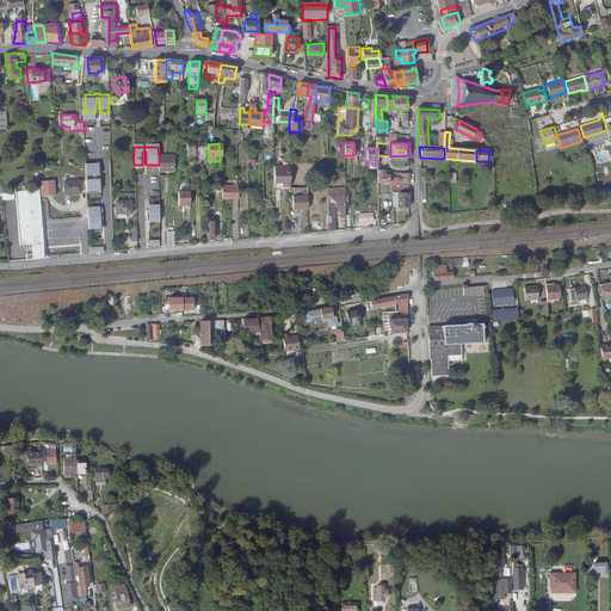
[(159,172),(173,172),(173,158),(159,158),(159,165),(159,167),(159,172)]
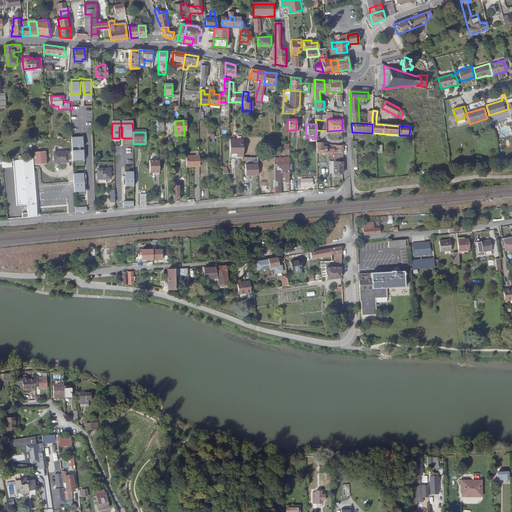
[(73,138),(73,146),(78,146),(82,146),(84,146),(84,137),(73,138)]
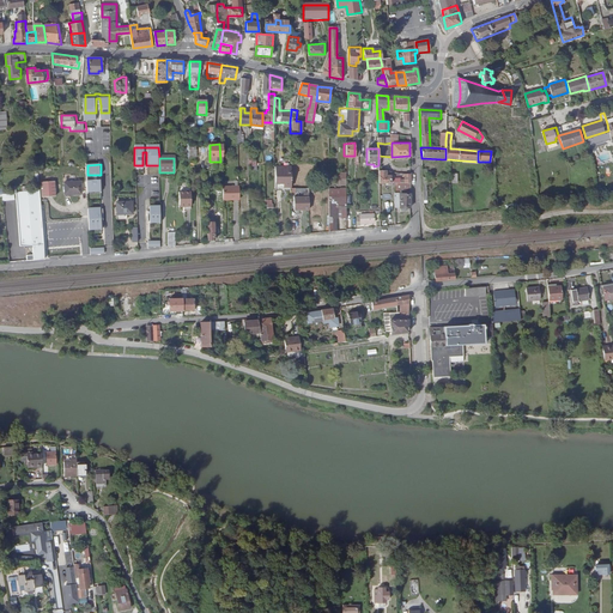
[(284,187),(291,187),(291,168),(275,168),(275,183),(284,183),(284,187)]
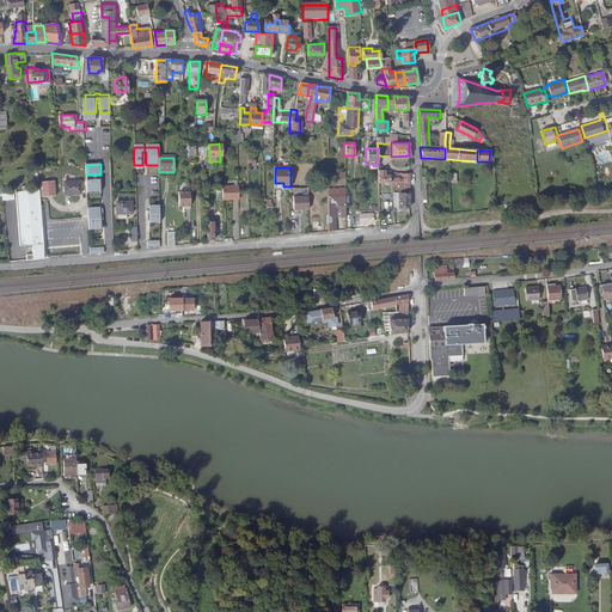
[(386,176),(386,171),(378,171),(378,183),(391,183),(391,176),(386,176)]
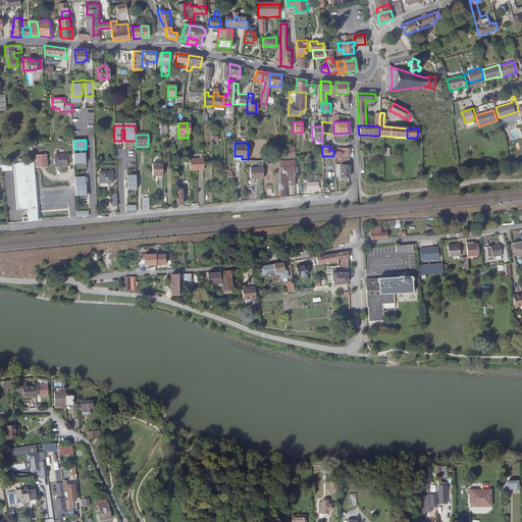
[(36,165),(48,165),(48,152),(36,152),(36,165)]
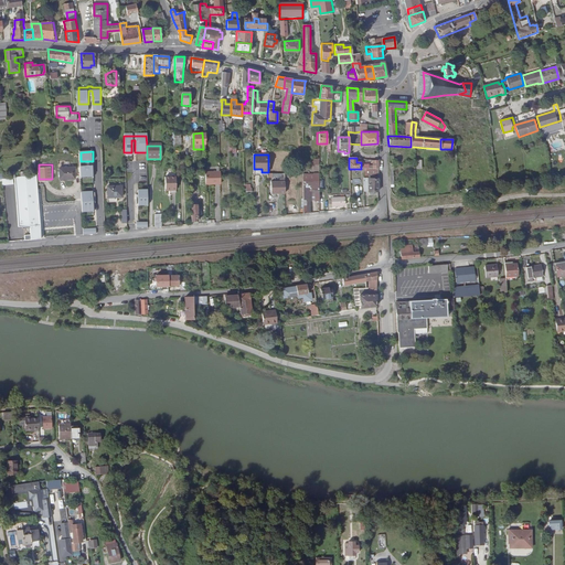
[(81,166),(81,174),(94,174),(93,164),(91,164),(86,164),(81,166)]
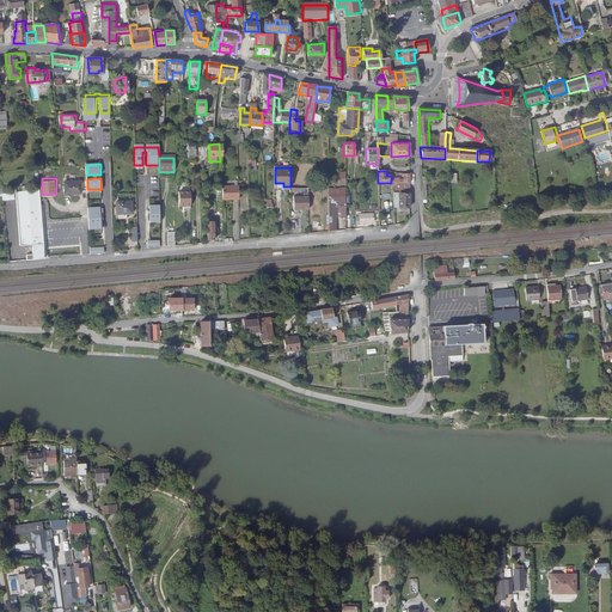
[(80,194),(80,181),(63,181),(65,194),(74,193),(74,194),(80,194)]
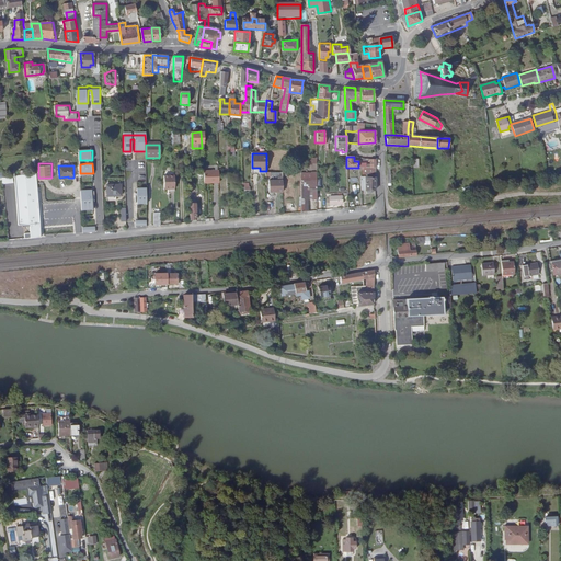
[(359,168),(361,191),(366,191),(366,178),(371,171),(371,168),(366,168),(359,168)]
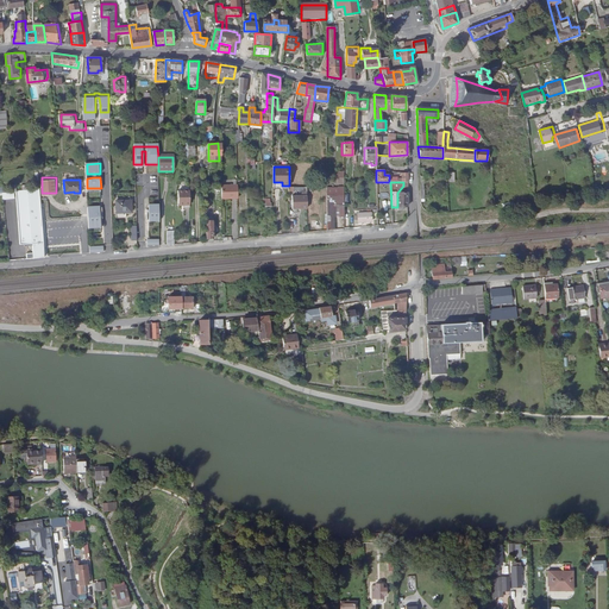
[(219,199),(236,199),(236,186),(219,186),(219,199)]
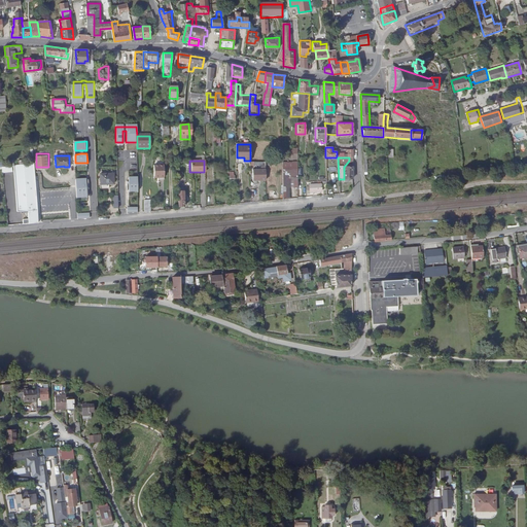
[(29,223),(38,222),(34,163),(2,167),(2,171),(14,171),(18,211),(28,210),(29,223)]
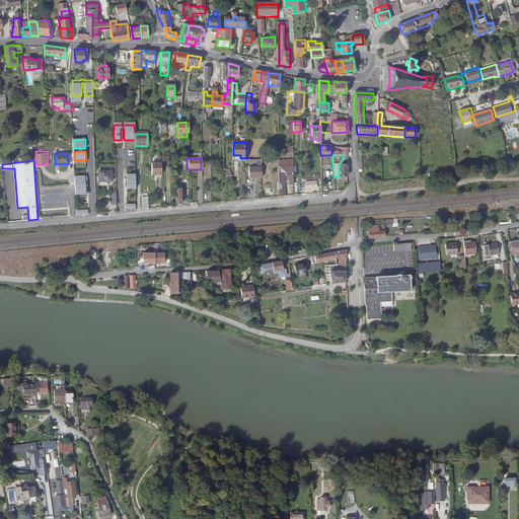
[(151,173),(155,173),(161,173),(160,162),(151,162),(151,173)]
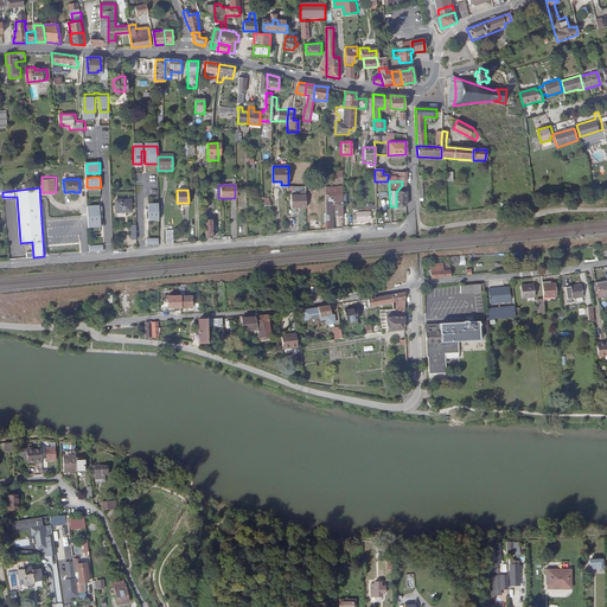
[(396,206),(407,206),(407,192),(396,192),(396,206)]
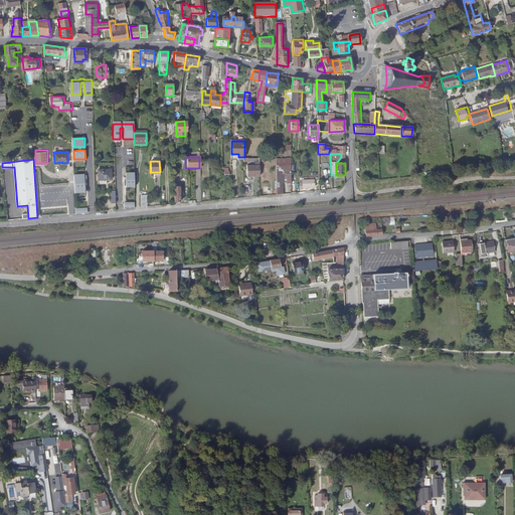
[(283,183),(290,183),(290,165),(277,165),(277,184),(283,183)]
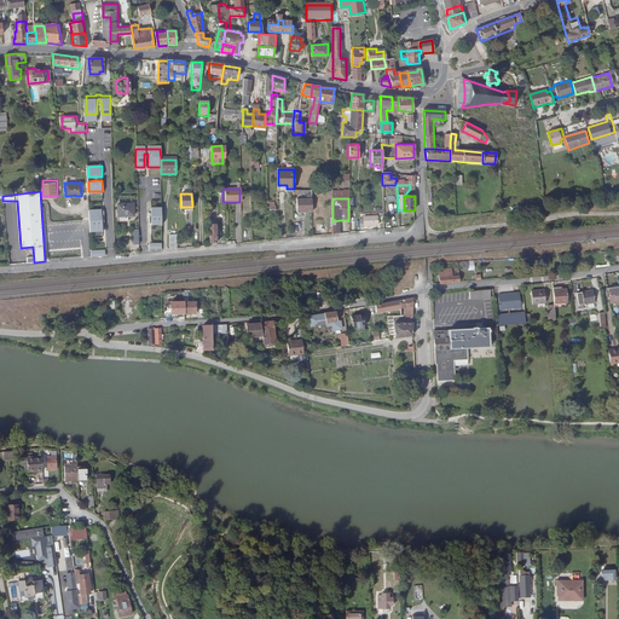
[(296,212),(312,212),(311,200),(302,200),(296,200),(296,212)]
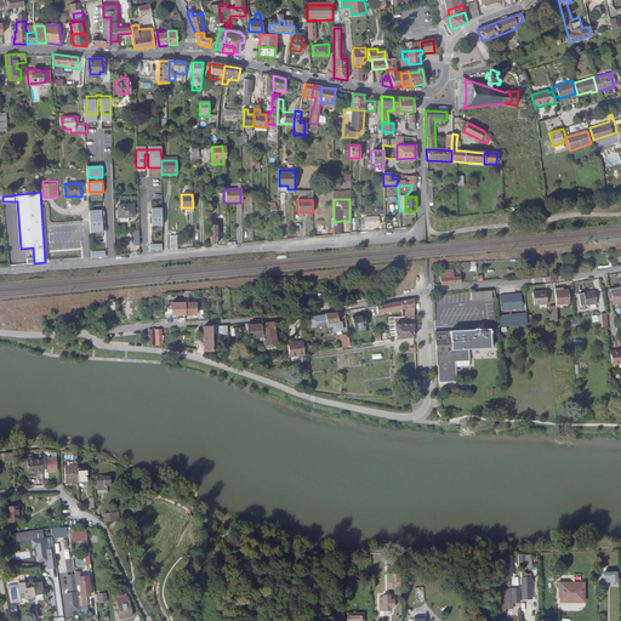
[(118,208),(118,218),(129,218),(135,218),(134,208),(118,208)]
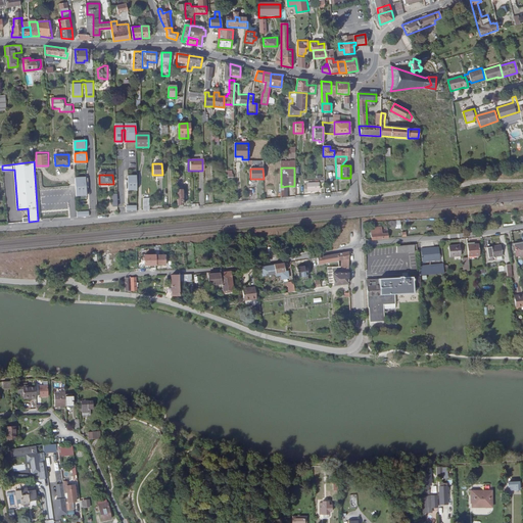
[(76,178),(76,193),(87,193),(86,178),(76,178)]
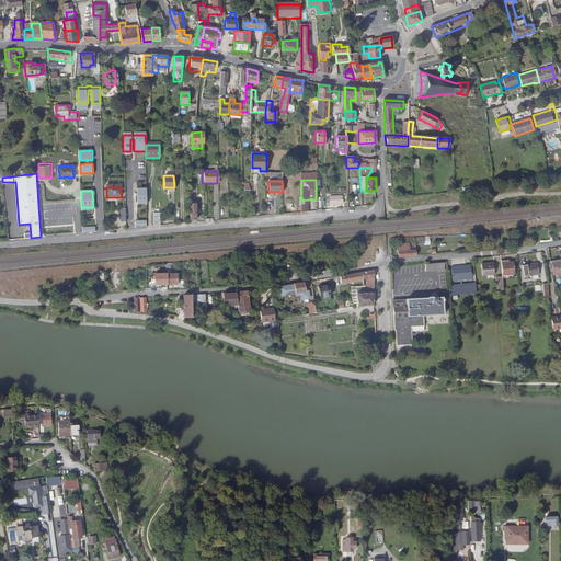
[(136,191),(136,204),(146,204),(146,191),(136,191)]
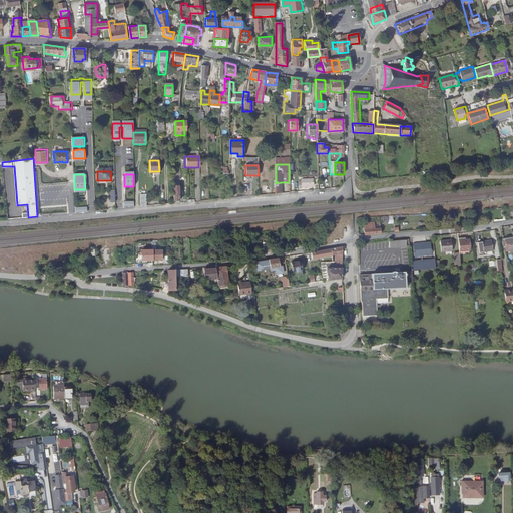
[(41,187),(41,205),(50,205),(49,187),(41,187)]
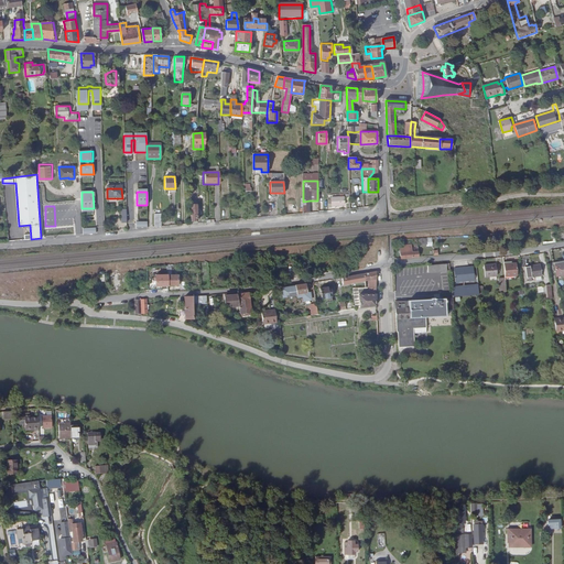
[(401,246),(401,259),(419,258),(418,252),(412,252),(412,246),(401,246)]
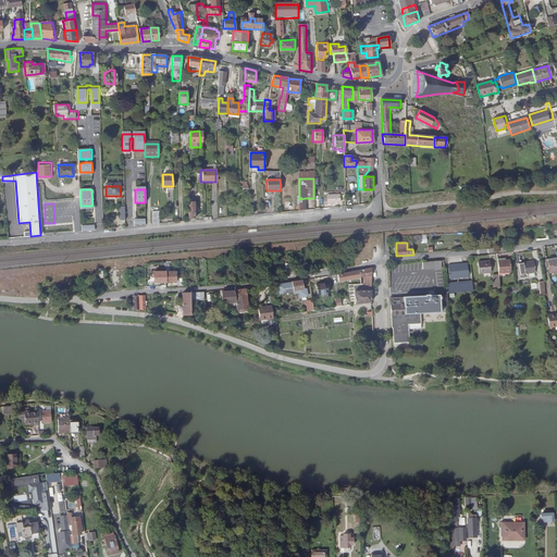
[(556,258),(547,260),(549,273),(556,271),(556,258)]
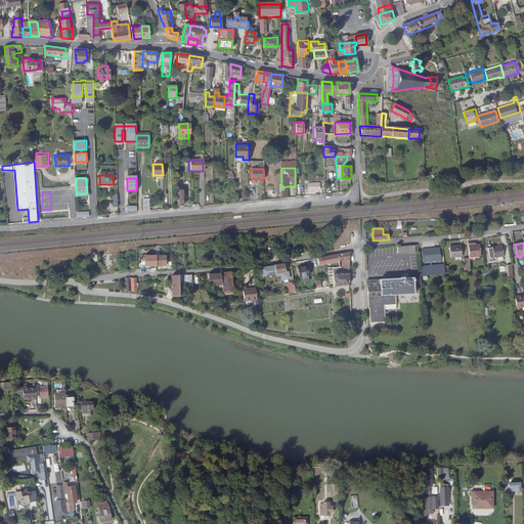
[(415,245),(397,247),(398,254),(415,252),(415,245)]
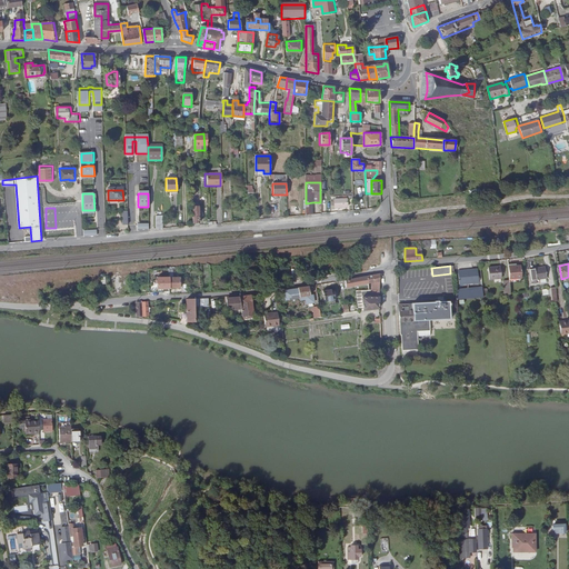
[(520,266),(508,267),(509,279),(521,278),(521,277),(523,277),(522,271),(521,272),(520,266)]
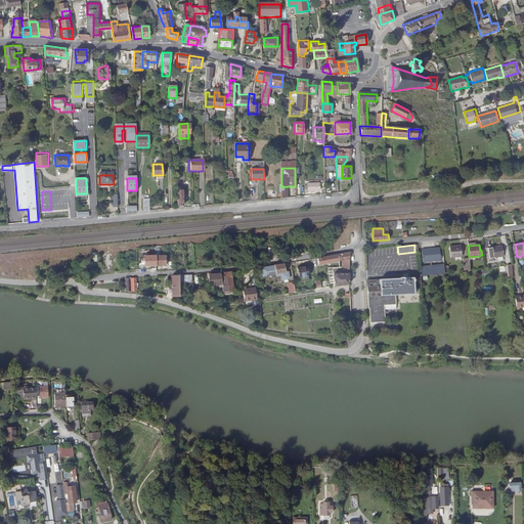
[(156,256),(156,265),(166,265),(166,256),(158,256),(157,246),(155,247),(155,249),(156,256)]
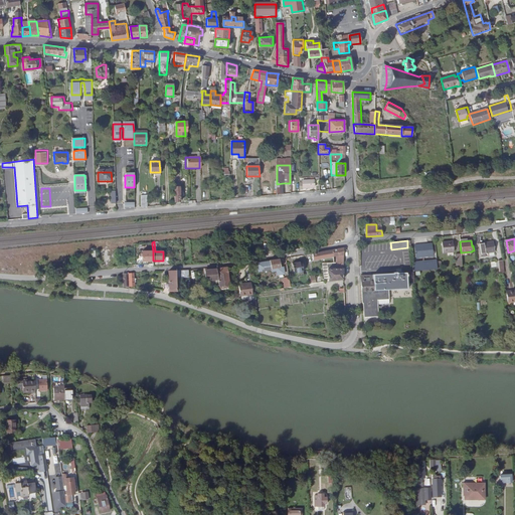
[(453,242),(442,242),(443,253),(454,252),(454,246),(455,246),(455,242),(453,242)]
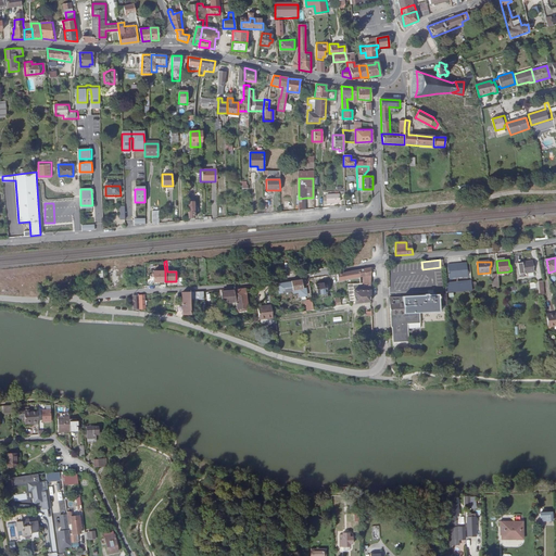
[(532,262),(518,263),(519,274),(533,272),(532,262)]
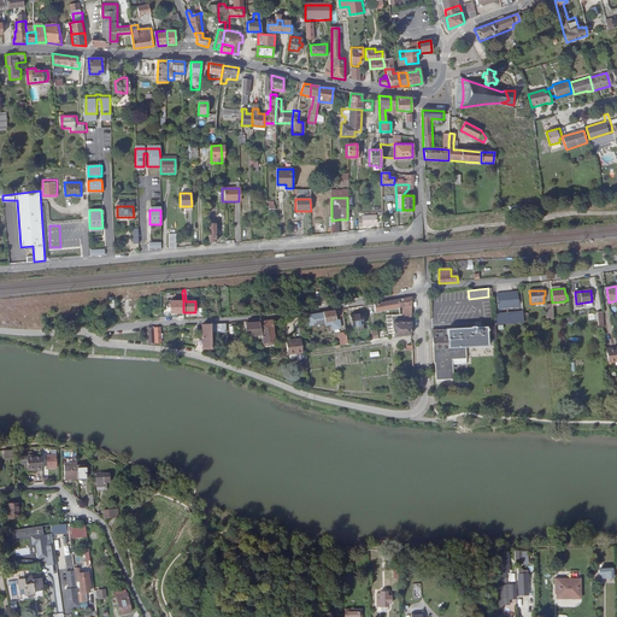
[(518,292),(497,293),(498,309),(518,306),(518,292)]
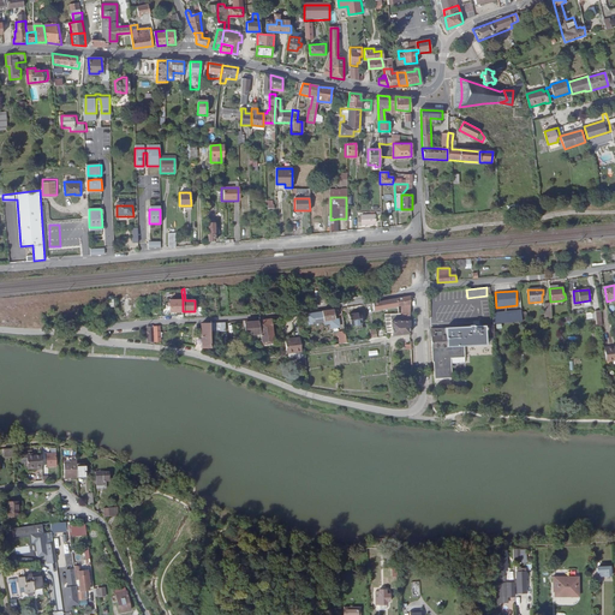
[(131,293),(117,296),(117,318),(132,317),(131,293)]
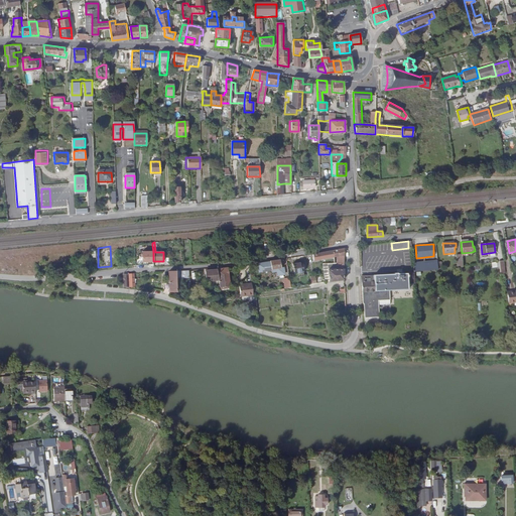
[(345,249),(334,251),(335,258),(338,258),(338,264),(344,264),(345,249)]
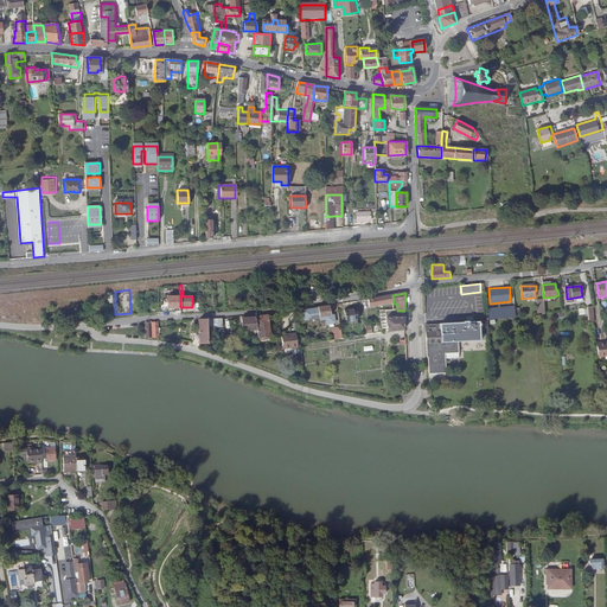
[(394,304),(393,295),(364,300),(364,308),(394,304)]
